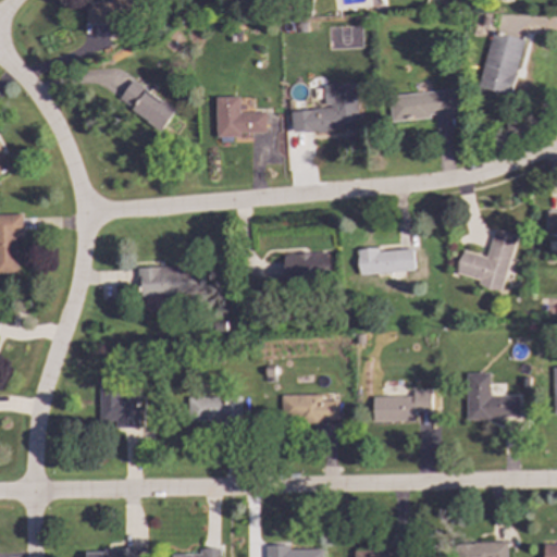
[(87,0),(86,25),(124,26),(124,17),(144,19),(144,0),(87,0)]
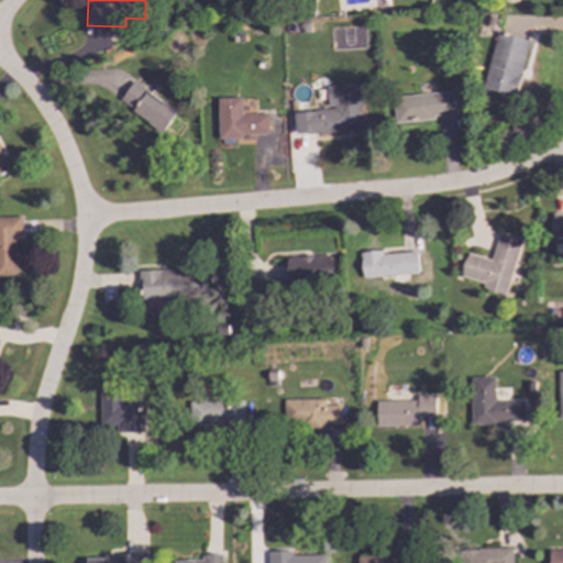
[(482,89),(516,97),(528,40),(495,33),(482,89)]
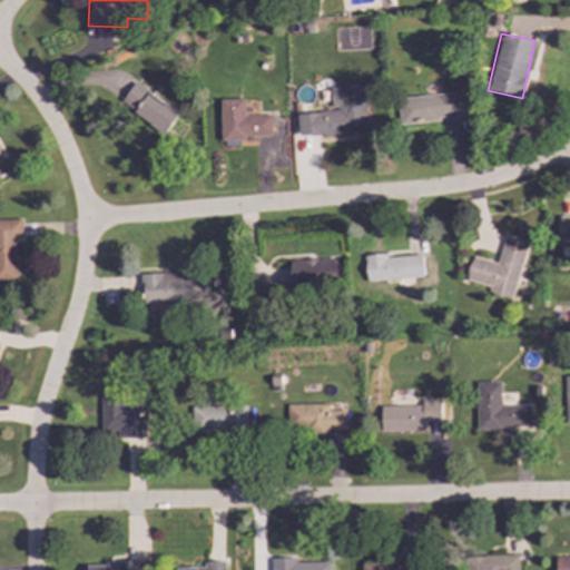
[(119,104),(165,134),(178,112),(133,84),(119,104)]
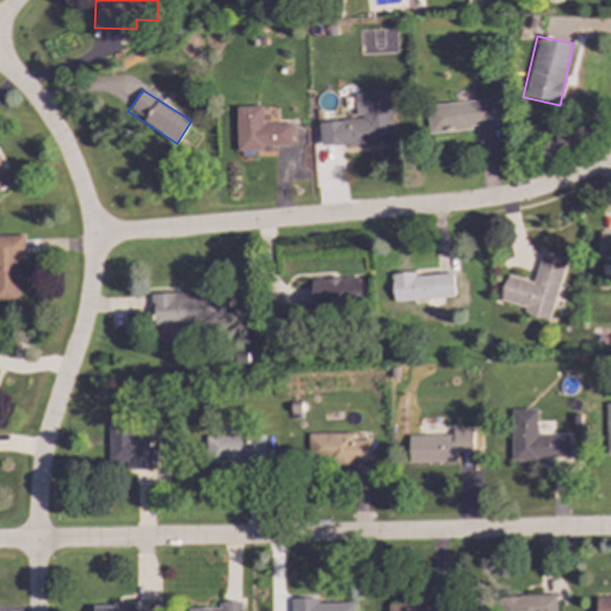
[(353,93),(355,119),(318,121),(319,144),(392,142),(389,92),(353,93)]
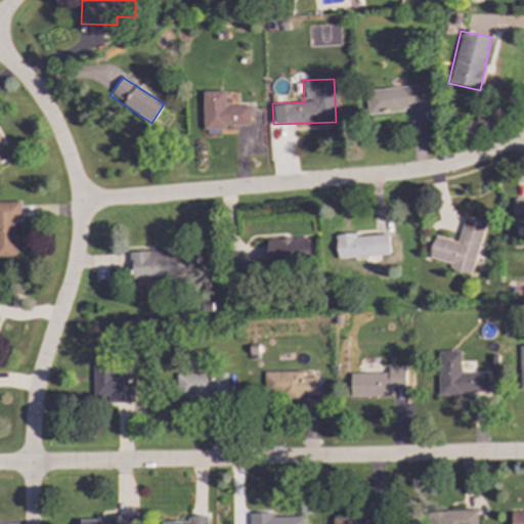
[(430,108),(429,85),(364,89),(366,113),(430,108)]
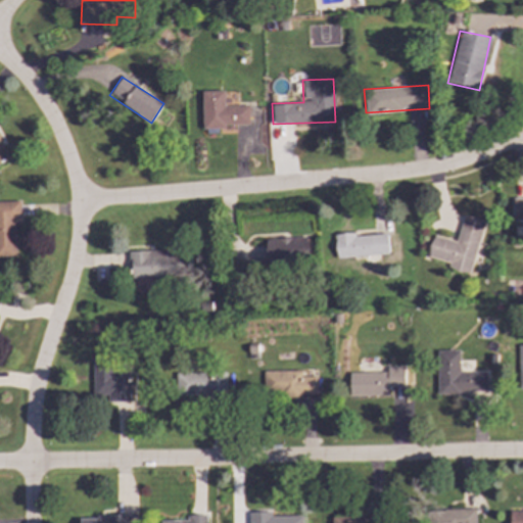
[(202,128),(248,127),(247,105),(224,106),(223,91),(201,91),(202,128)]
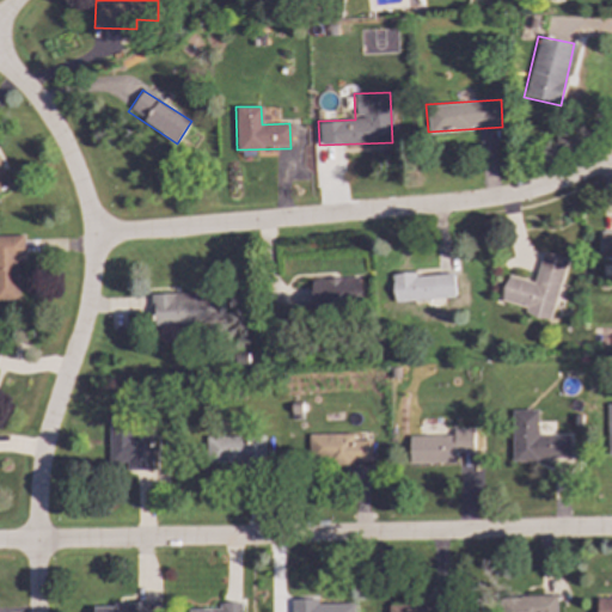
[(0,189),(10,184),(0,166),(0,189)]
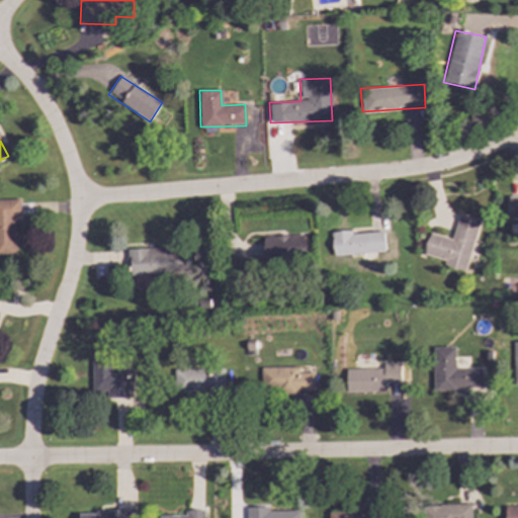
[(517,196),(508,197),(508,219),(517,218),(517,196)]
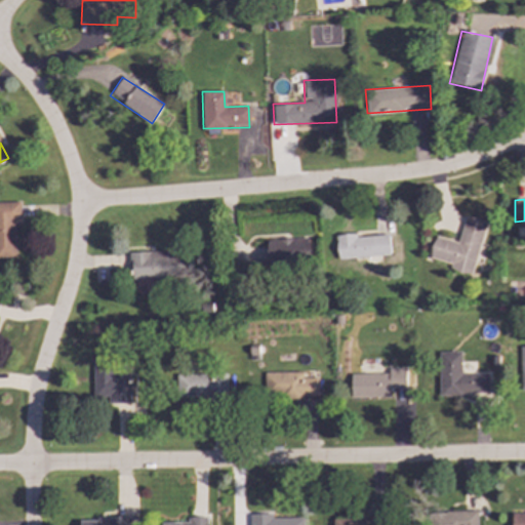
[(0,202),(0,258),(14,258),(13,221),(19,221),(19,202),(0,202)]
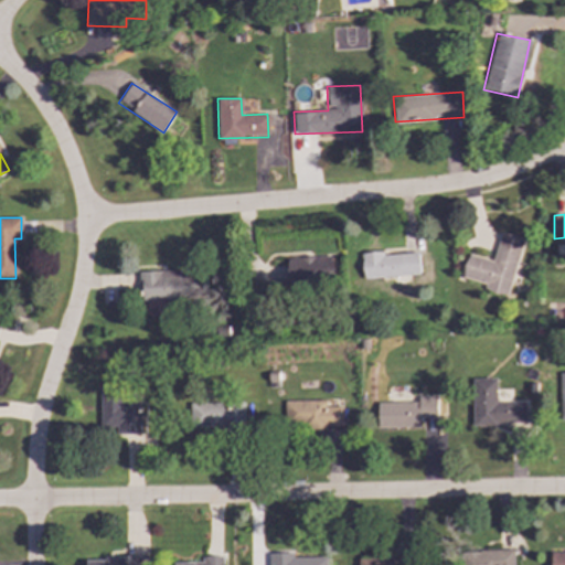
[(508,294),(522,238),(499,233),(492,260),(467,255),(460,280),(508,294)]
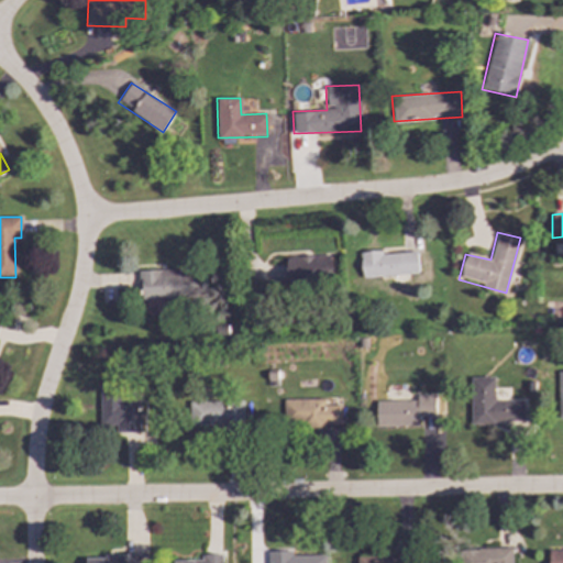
[(416,251),(360,254),(361,278),(389,276),(390,283),(406,283),(405,274),(417,273),(416,251)]
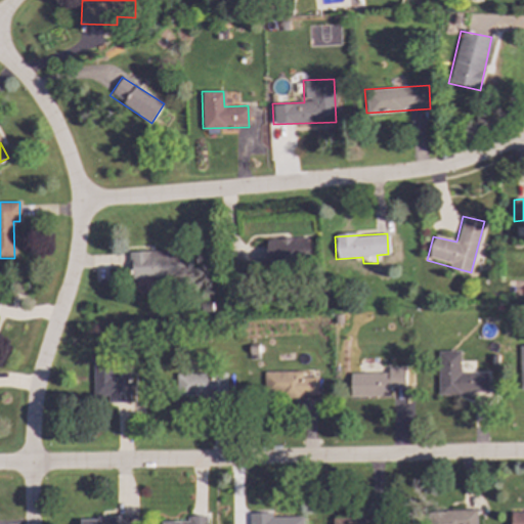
[(266,239),(267,264),(308,263),(307,238),(266,239)]
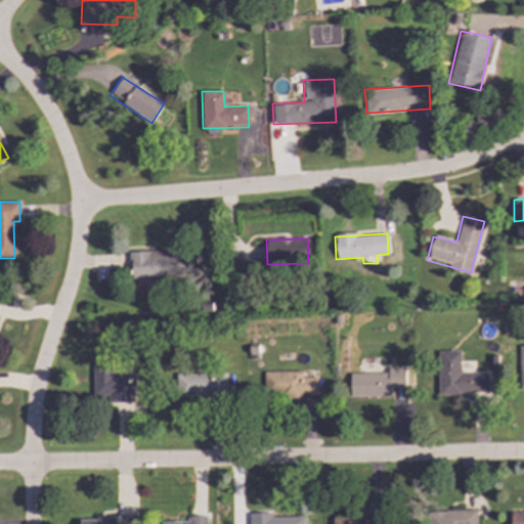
[(130,252),(131,278),(190,277),(190,252),(165,253),(165,251),(130,252)]
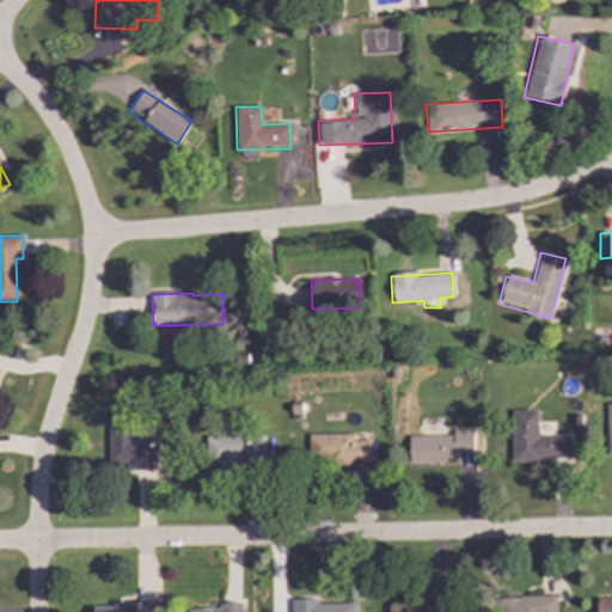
[(510,461),(569,460),(569,435),(536,436),(536,410),(509,411),(510,461)]
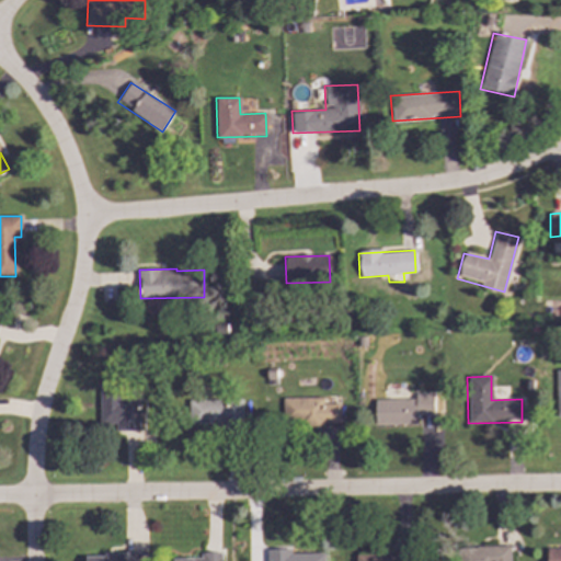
[(98,385),(99,424),(115,423),(115,432),(138,431),(138,401),(119,401),(119,384),(98,385)]
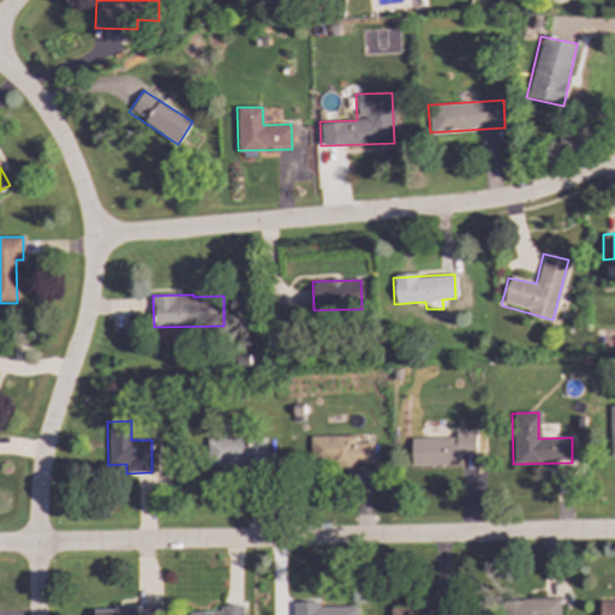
[(410,466),(458,465),(458,454),(475,454),(473,431),(454,433),(454,437),(410,439),(410,466)]
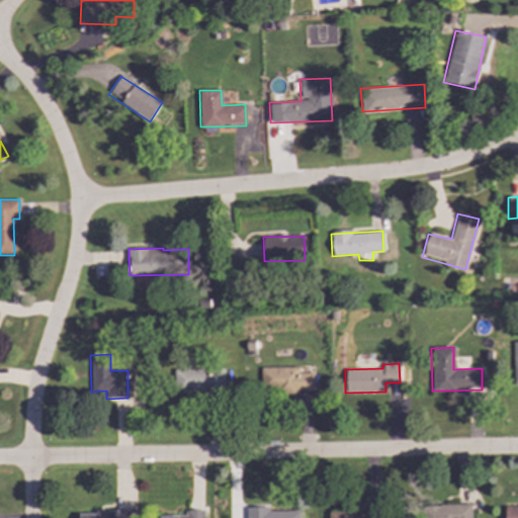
[(313,373),(296,373),(296,368),(260,367),(260,391),(313,391),(313,373)]
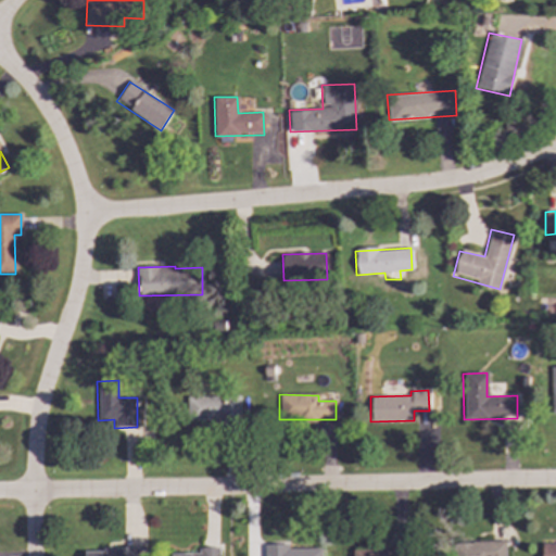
[(186,396),(185,421),(239,422),(239,397),(186,396)]
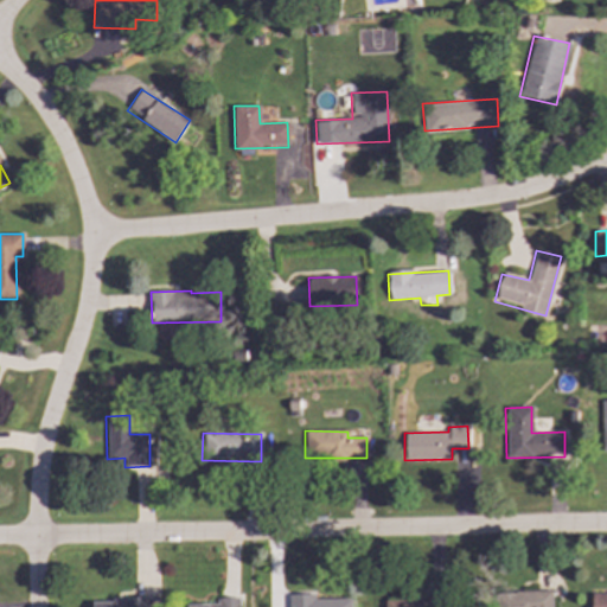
[(551,606),(551,592),(492,592),(492,606),(498,606),(551,606)]
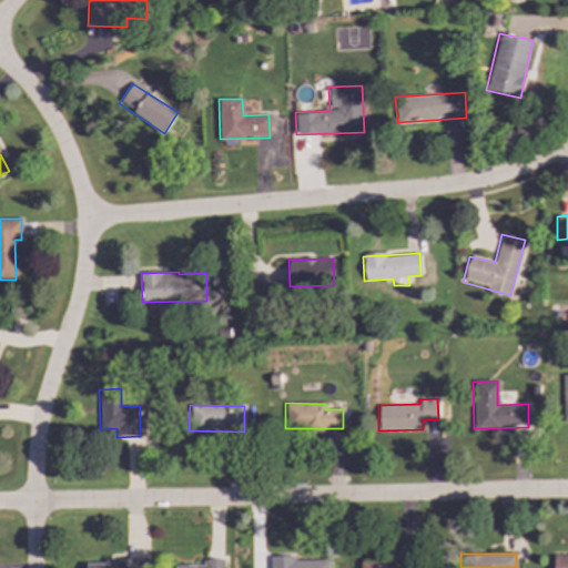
[(270,559),(270,567),(327,567),(327,558),(270,559)]
